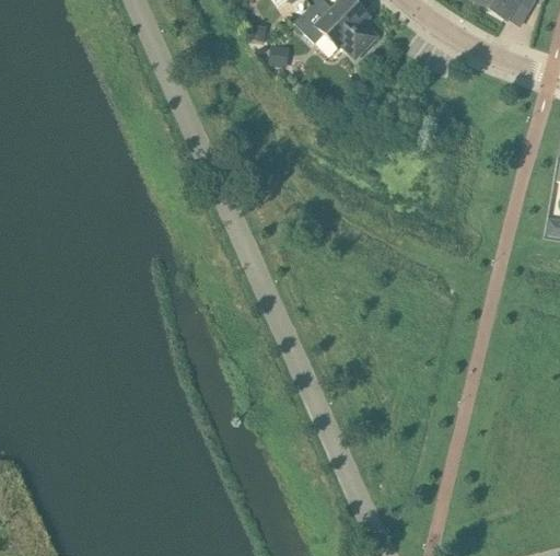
[(369,15),(352,0),(339,0),(327,13),(316,1),(292,21),(314,43),(323,33),(338,47),(341,44),(354,57),(376,35),(362,22),(369,15)]
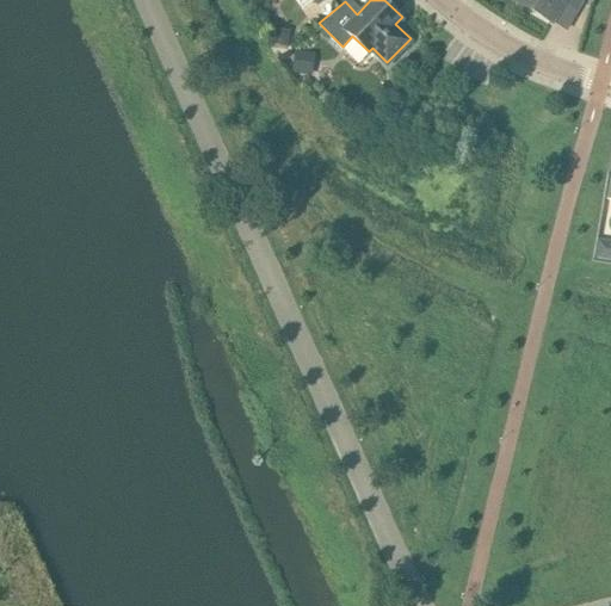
[(520,0),(551,18),(561,0),(574,0),(576,1),(578,0),(520,0)]
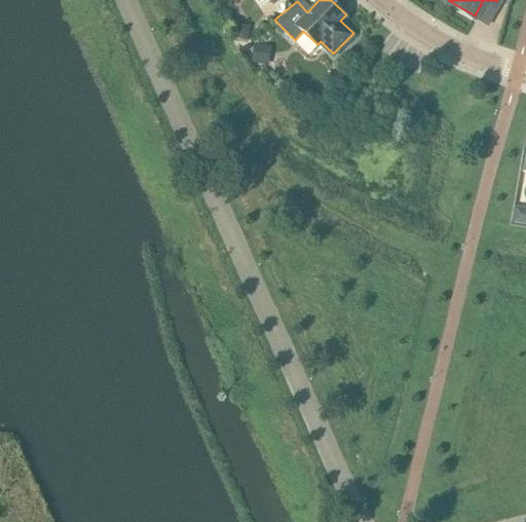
[(236,24),(234,38),(249,40),(251,26),(236,24)]
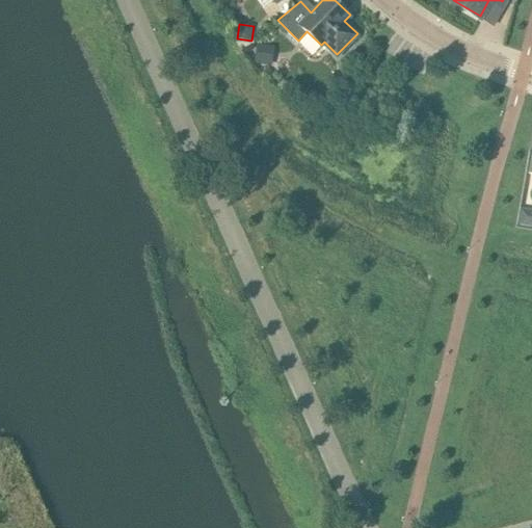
[(272,62),(274,47),(257,45),(255,60),(272,62)]
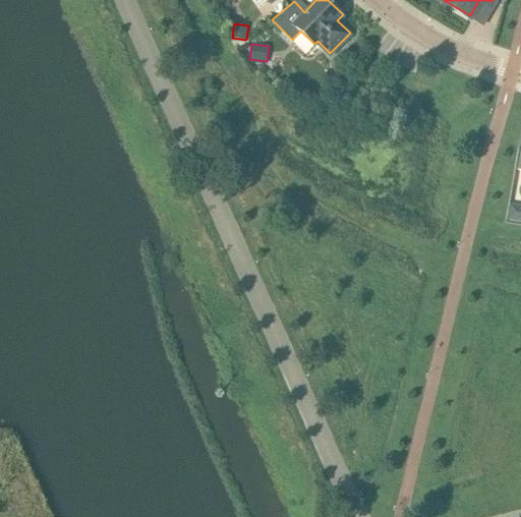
[(520,204),(511,202),(508,217),(520,218),(520,204)]
